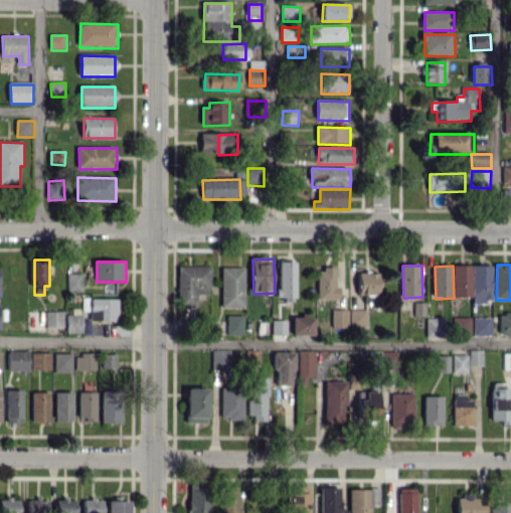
[(473,266),(454,267),(455,299),(474,298),(473,266)]
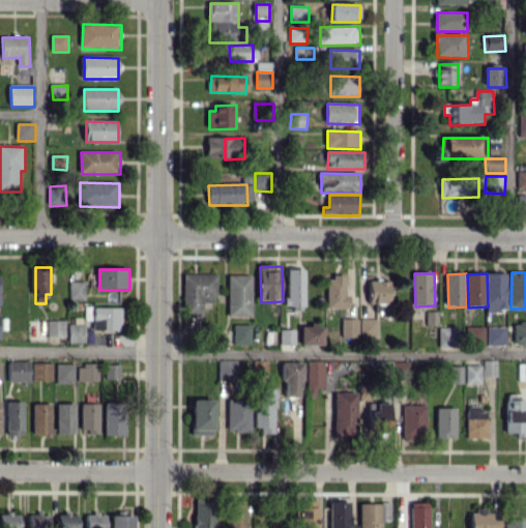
[(220,275),(186,274),(185,317),(205,317),(205,304),(218,304),(220,275)]
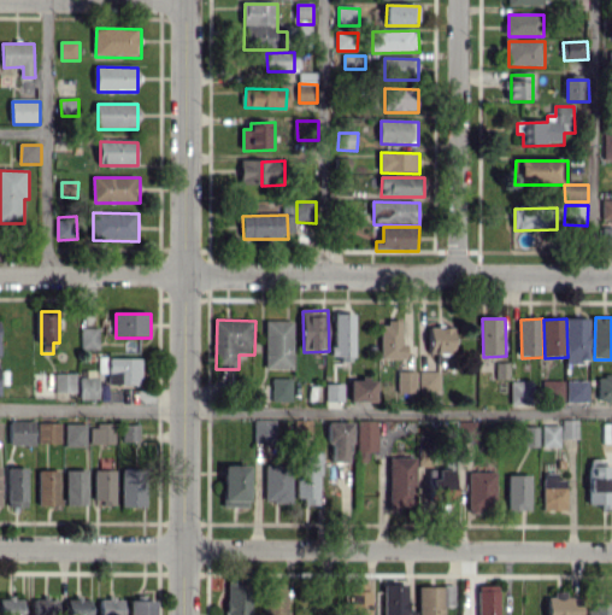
[(568,365),(590,365),(592,320),(569,320),(568,365)]
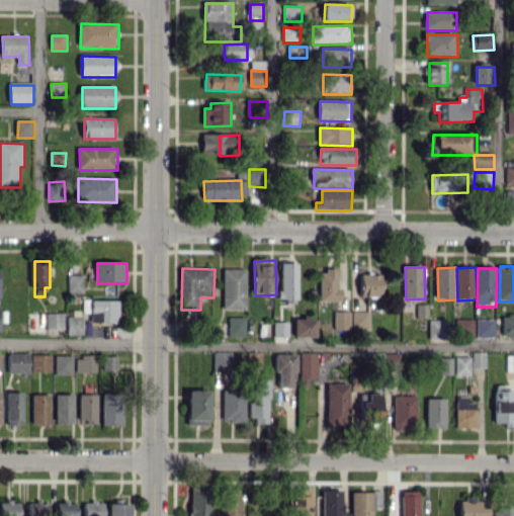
[(248,270),(226,270),(225,311),(247,311),(248,270)]
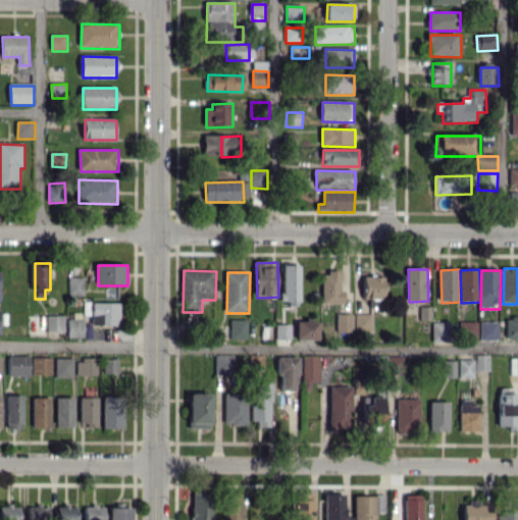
[(346,305),(346,292),(342,292),(342,273),(324,273),(323,305),(346,305)]
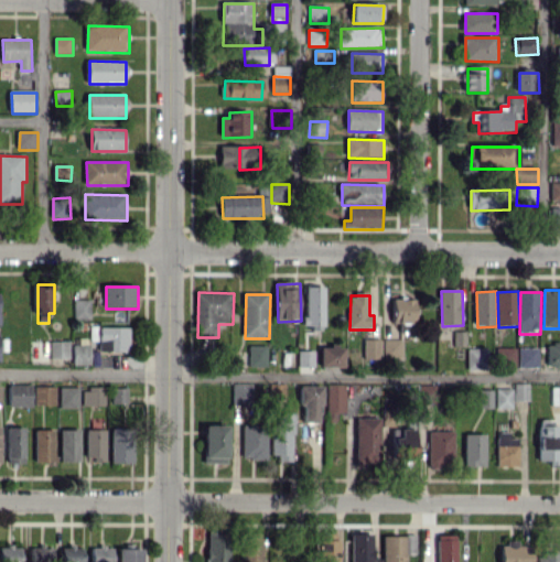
[(417,300),(395,301),(395,324),(417,324),(417,300)]
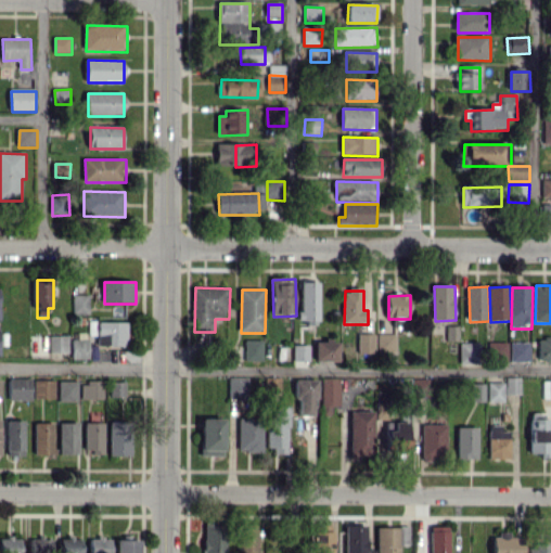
[(92,296),(76,296),(76,314),(91,316),(92,296)]
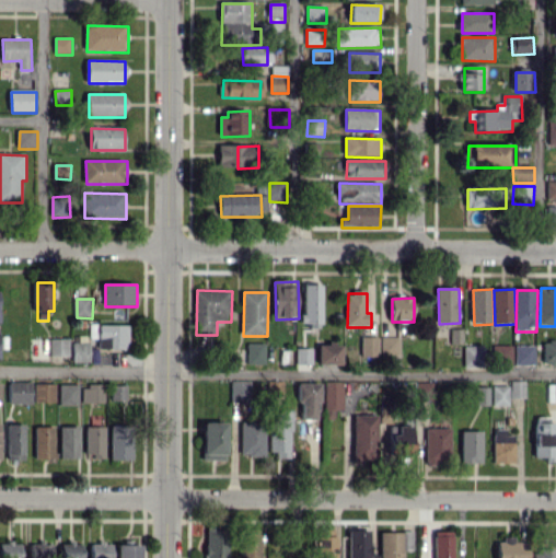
[(130,350),(130,327),(101,326),(101,350),(130,350)]
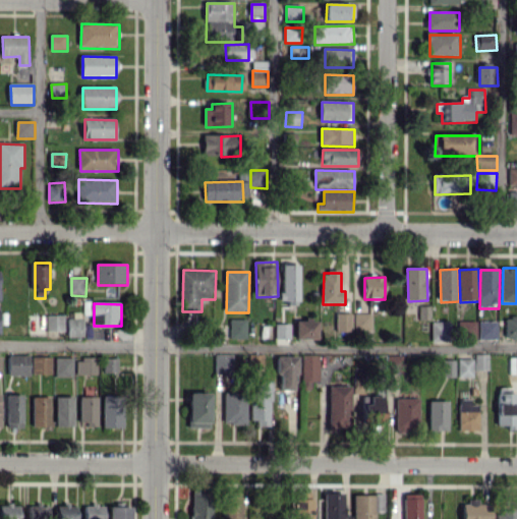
[(353,314),(339,314),(339,334),(353,334),(353,314)]
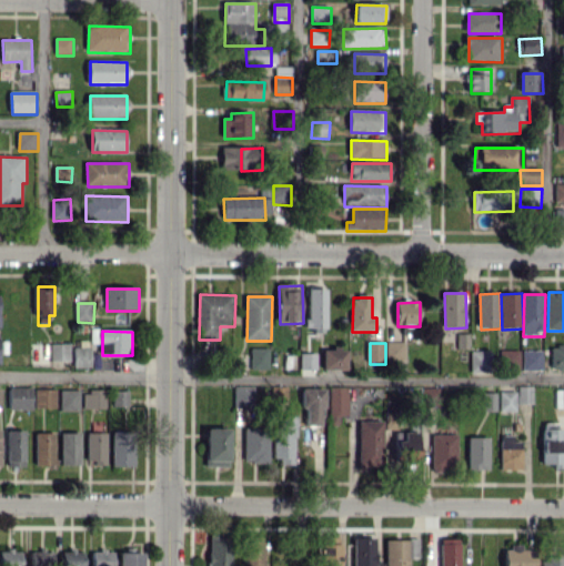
[(408,344),(389,343),(389,362),(408,363),(408,344)]
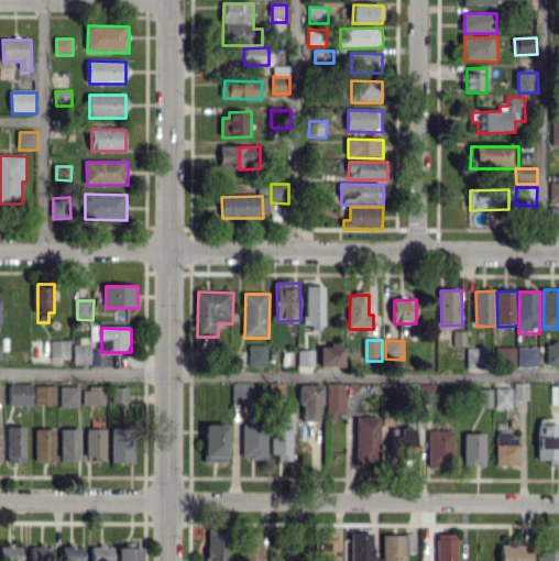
[(73,342),(53,342),(53,360),(72,360),(73,342)]
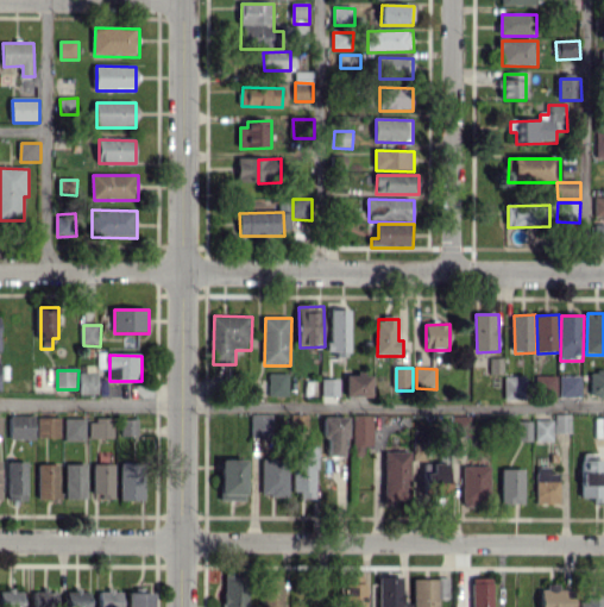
[(603,373),(593,373),(592,396),(603,396),(603,373)]
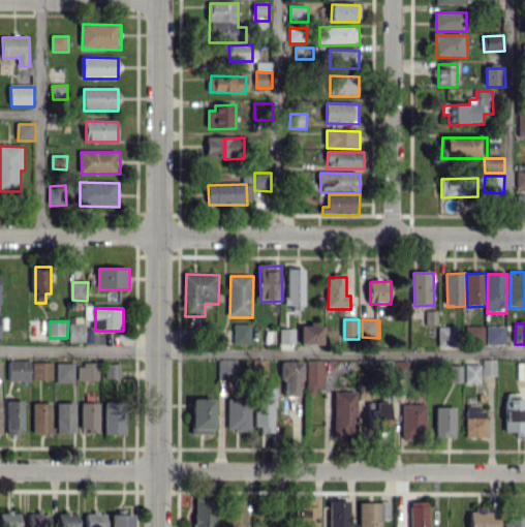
[(71,343),(88,343),(87,324),(70,324),(71,343)]
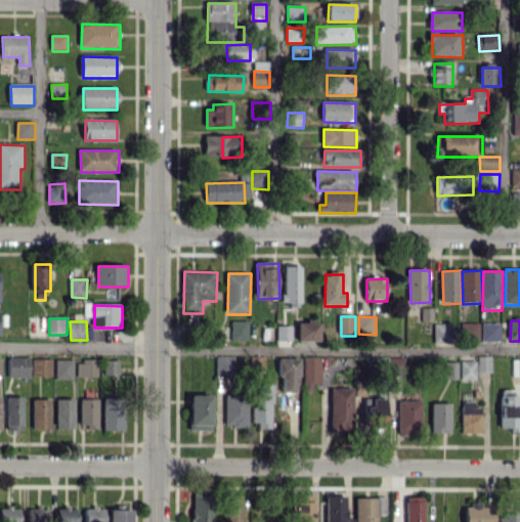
[(250,342),(250,322),(231,321),(231,341),(250,342)]
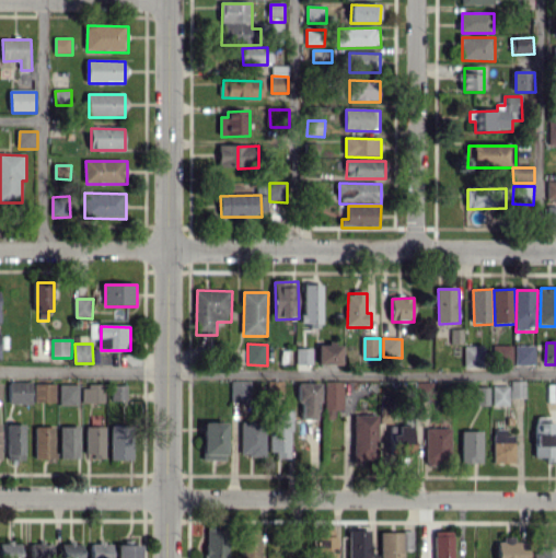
[(320,365),(344,365),(345,347),(321,346),(320,365)]
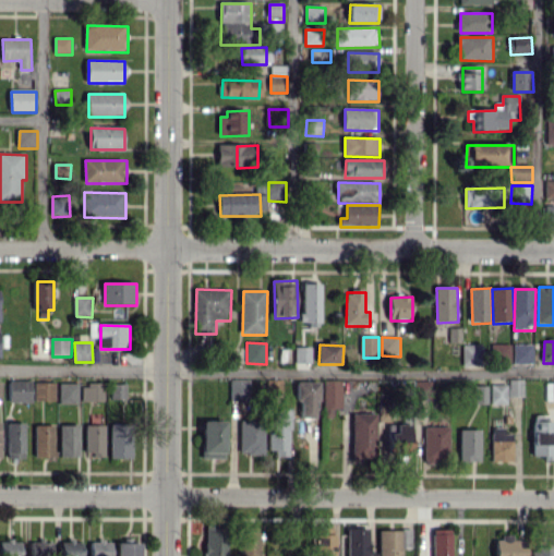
[(534,345),(516,346),(516,365),(534,364),(534,345)]
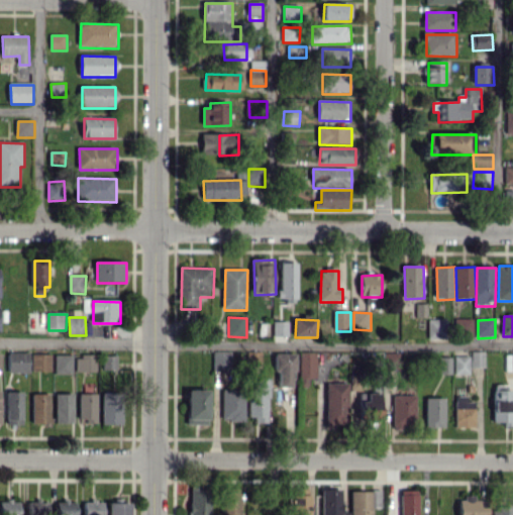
[(430,340),(449,339),(449,320),(430,321),(430,340)]
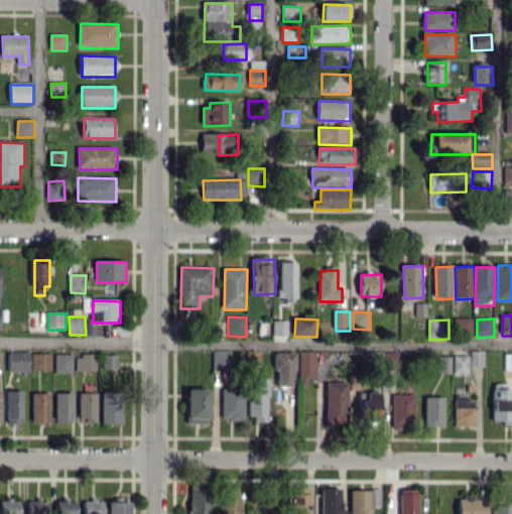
[(289,323),(275,322),(275,337),(289,337),(289,323)]
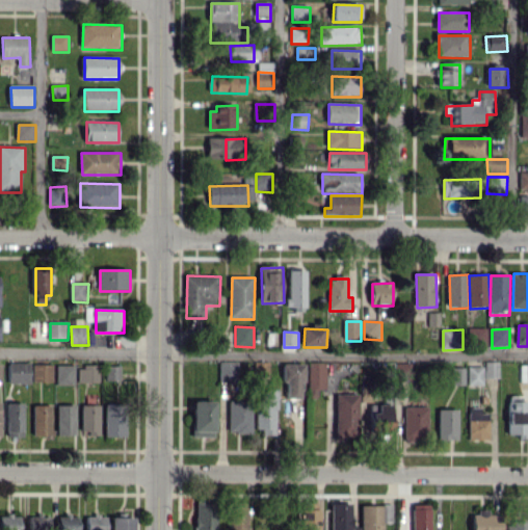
[(221,383),(240,385),(240,363),(221,363),(221,383)]
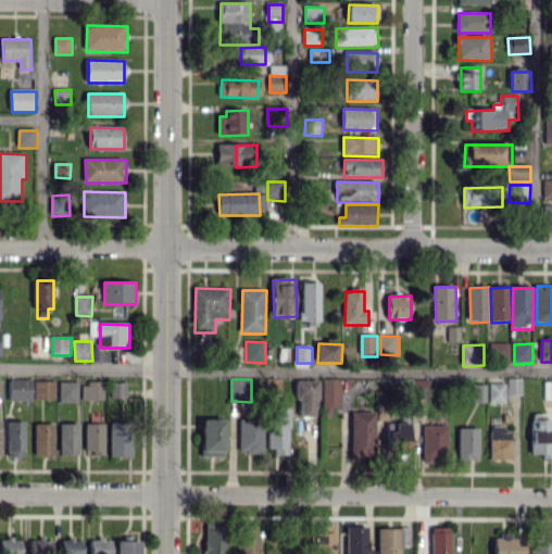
[(524,397),(524,379),(510,379),(510,397),(524,397)]
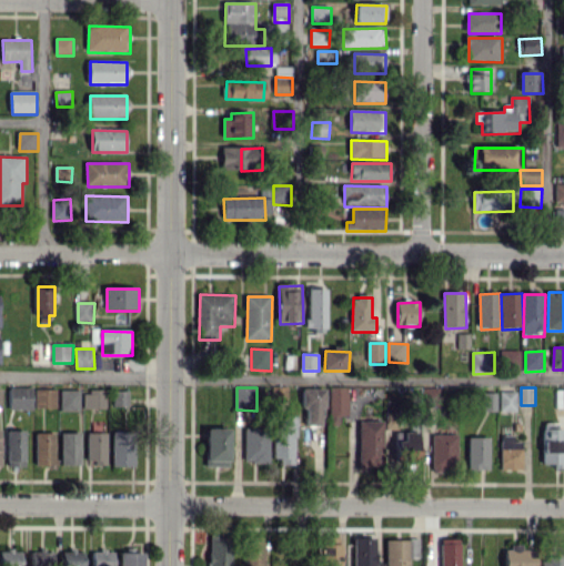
[(34,388),(11,388),(12,411),(34,411),(34,388)]
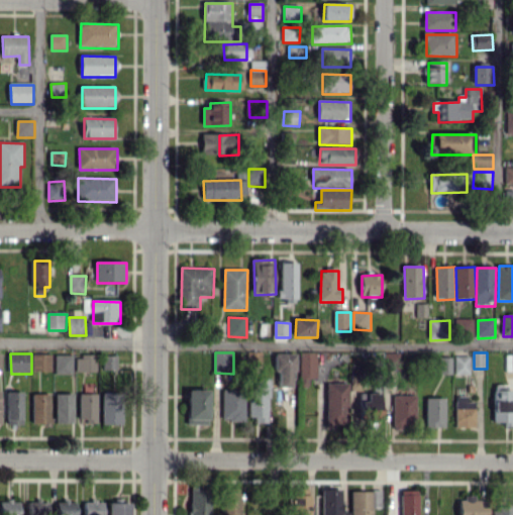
[(318,353),(301,353),(302,389),(311,388),(311,379),(319,379),(318,353)]
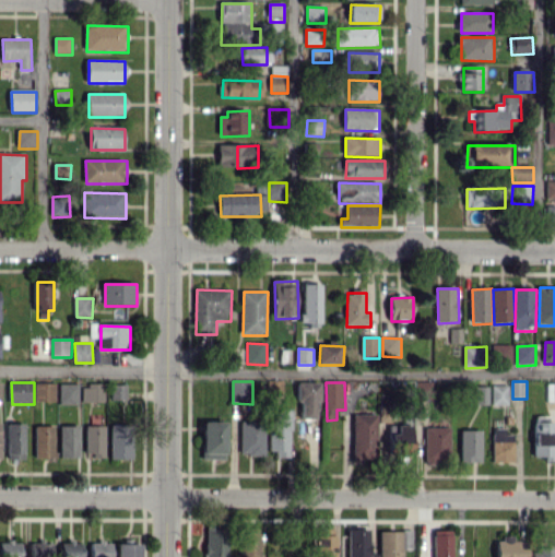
[(58,403),(59,384),(38,383),(37,402),(58,403)]
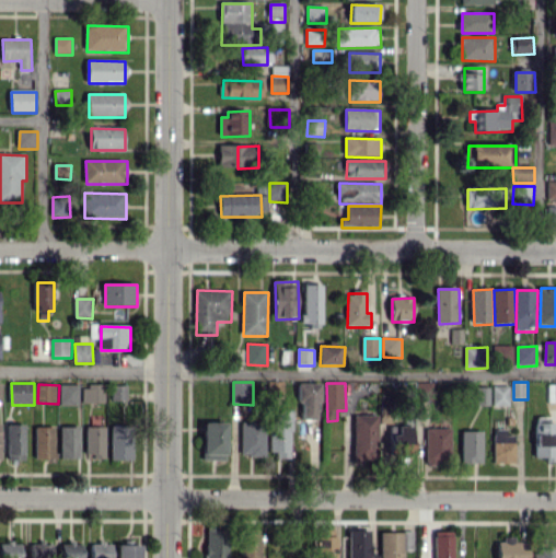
[(301,421),(321,421),(322,384),(301,384),(301,421)]
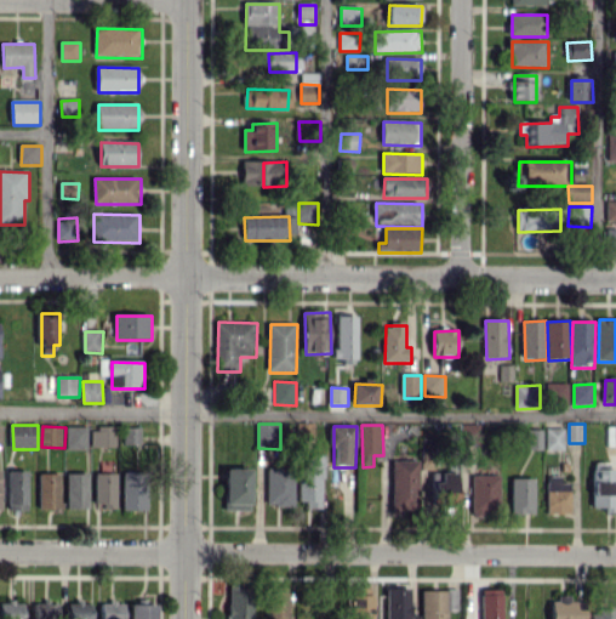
[(69,427),(68,450),(90,450),(91,429),(69,427)]
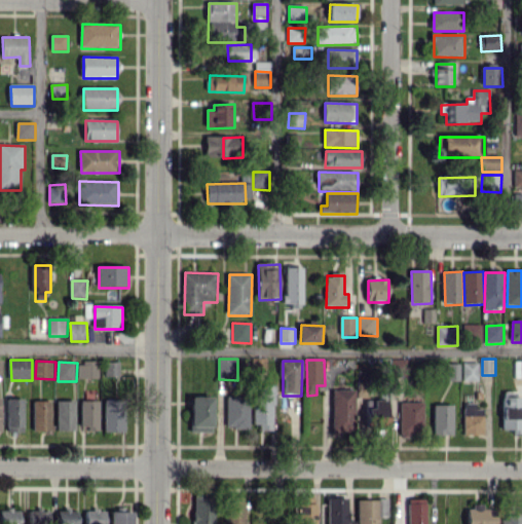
[(79,379),(101,379),(101,363),(79,363),(79,379)]
